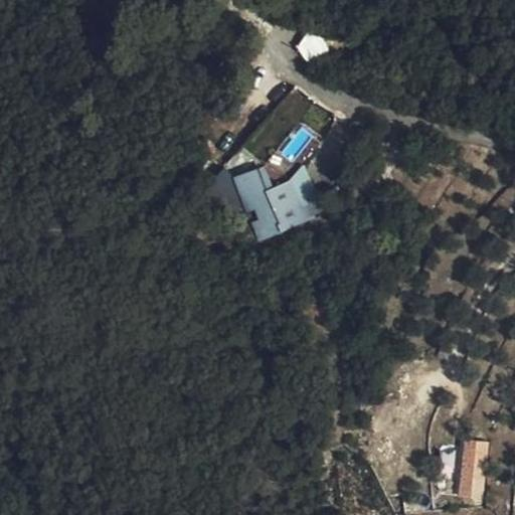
[(263,227),(279,220),(272,202),(265,184),(270,183),(263,169),(244,176),(249,191),(242,194),(246,205),(252,203),(258,215),(252,217),(256,227),(263,225),(263,227)]
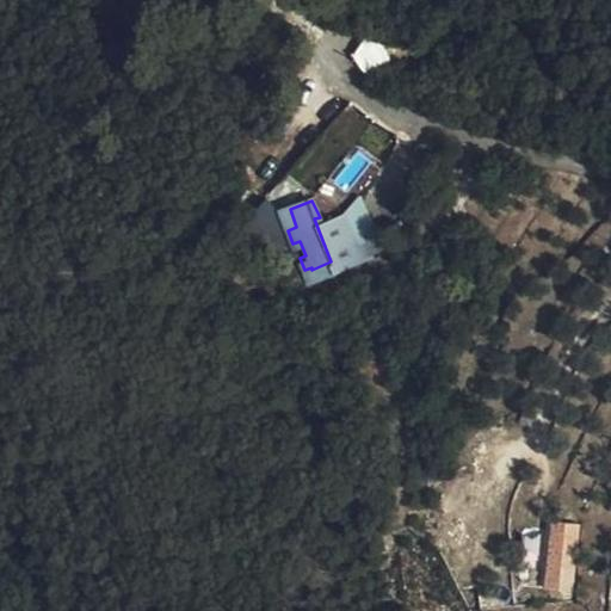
[(358,226),(322,240),(331,261),(334,269),(370,251),(358,226)]
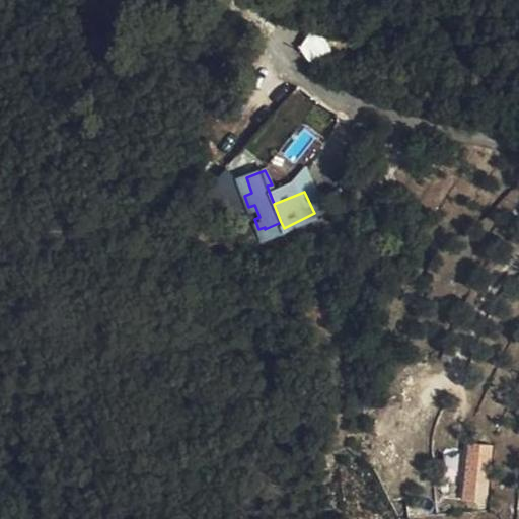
[(483,444),(478,475),(492,478),(495,458),(499,459),(501,447),(483,444)]
